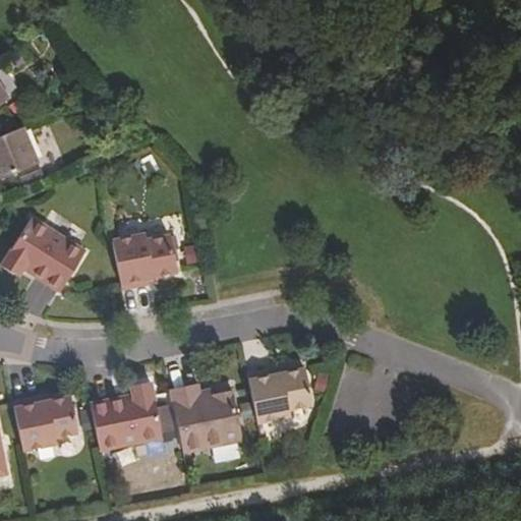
[(0,103),(9,97),(0,84),(0,103)]
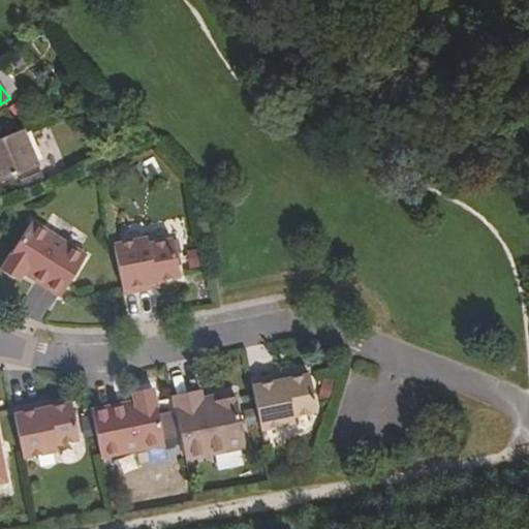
[(0,181),(38,165),(23,129),(0,138),(0,181)]
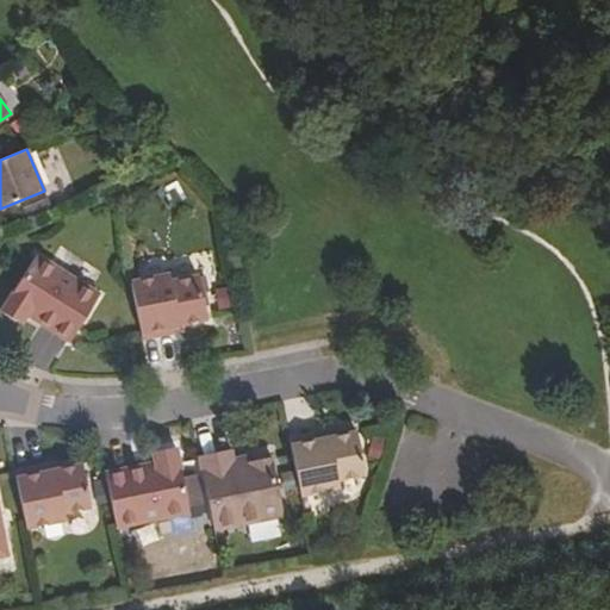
[(32,219),(55,210),(51,199),(27,210),(32,219)]
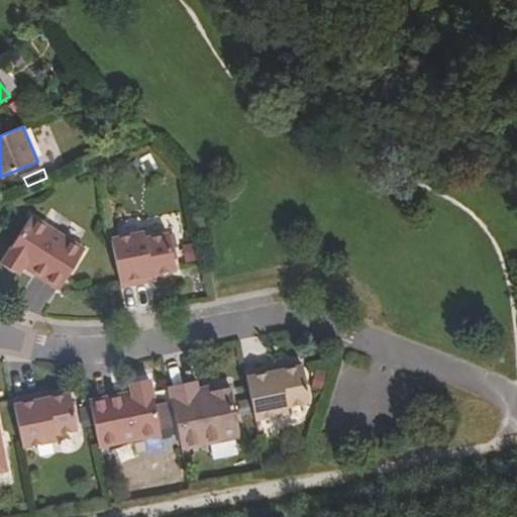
[(85,250),(31,216),(1,264),(18,275),(24,266),(25,263),(30,266),(28,269),(60,289),(85,250)]
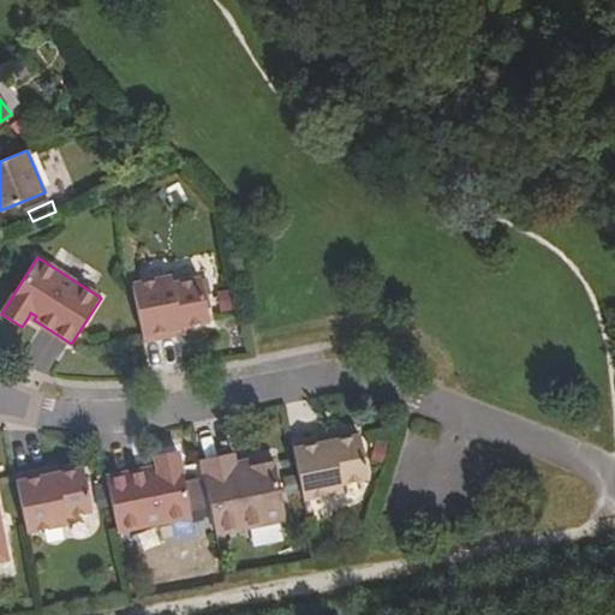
[(210,322),(201,278),(174,284),(172,276),(133,285),(144,341),(178,335),(177,328),(186,327),(210,322)]
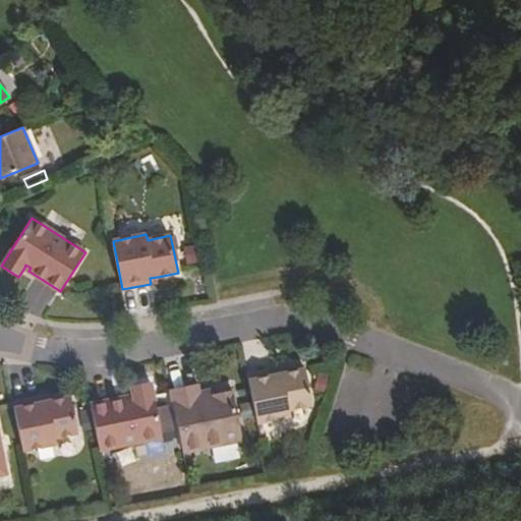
[(312,405),(305,368),(285,372),(277,374),(276,368),(247,374),(257,423),(291,416),(290,410),(312,405)]
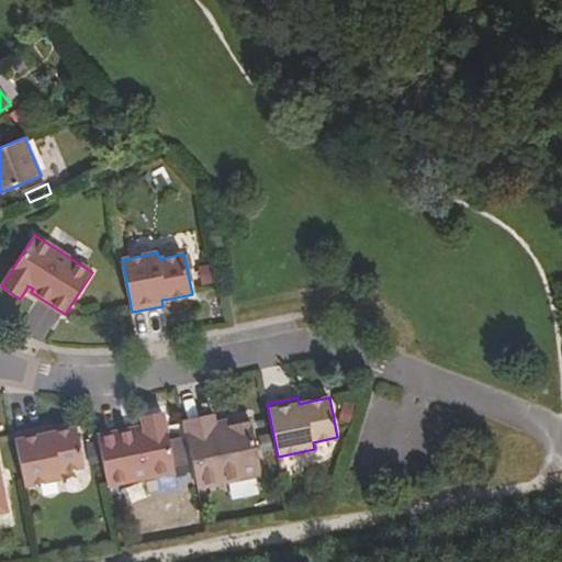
[(175,471),(163,412),(142,416),(144,427),(144,430),(138,431),(137,428),(98,436),(108,485),(175,471)]
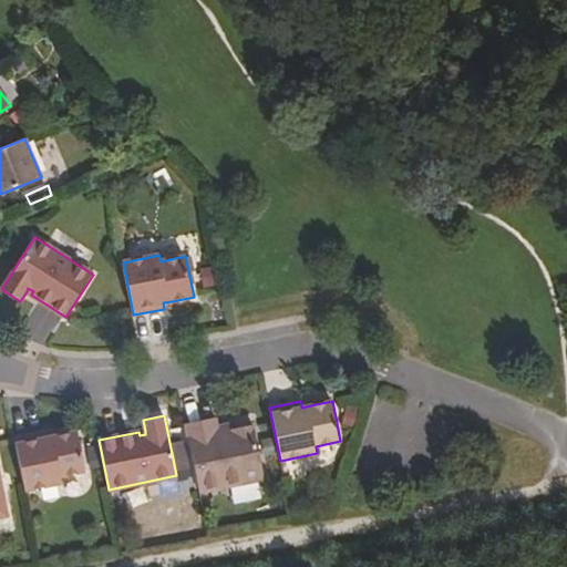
[(264,480),(254,425),(233,430),(232,428),(217,430),(217,425),(215,419),(186,424),(199,492),(264,480)]
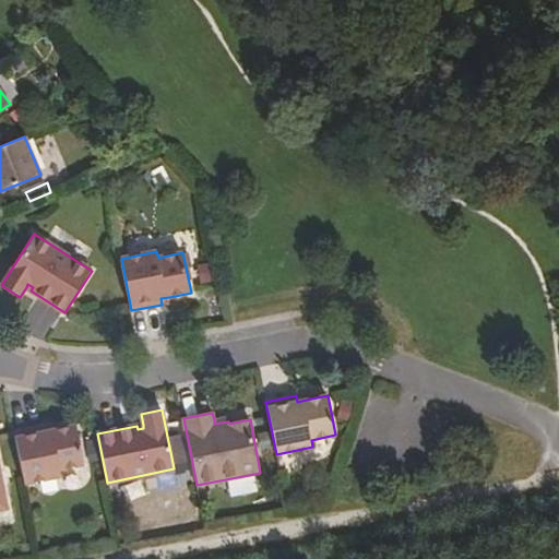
[(84,465),(76,425),(55,429),(46,431),(45,426),(14,431),(25,484),(60,476),(59,470),(84,465)]
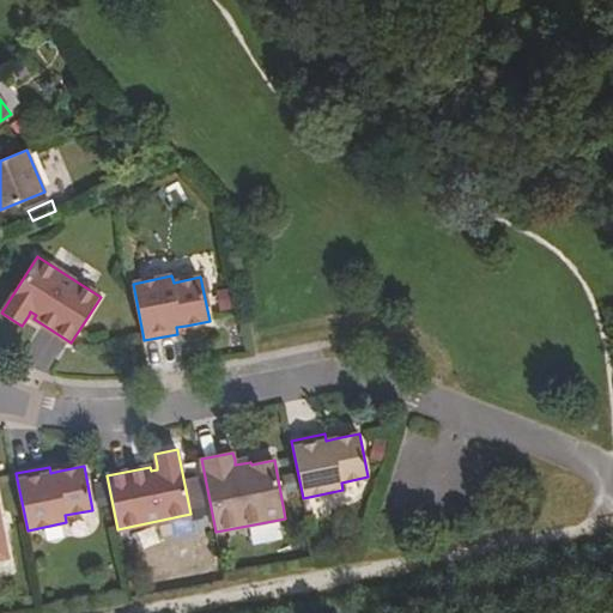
All buildings are outlined.
